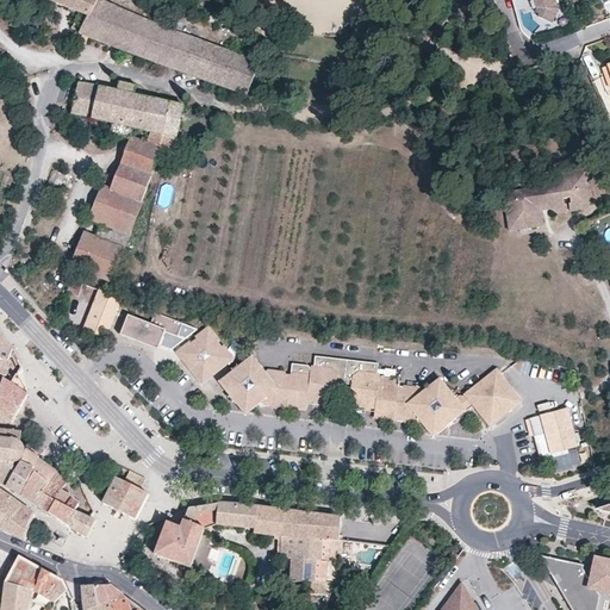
[(82,31),(99,0),(49,0),(81,12),(73,27),(82,31)]
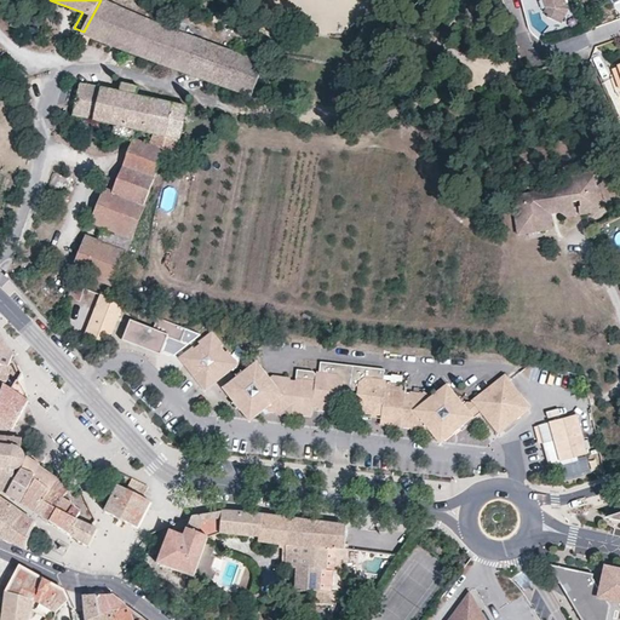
[(264,63),(240,53),(166,27),(128,11),(104,0),(101,0),(84,32),(82,32),(81,34),(93,39),(188,74),(252,97),(264,63)]
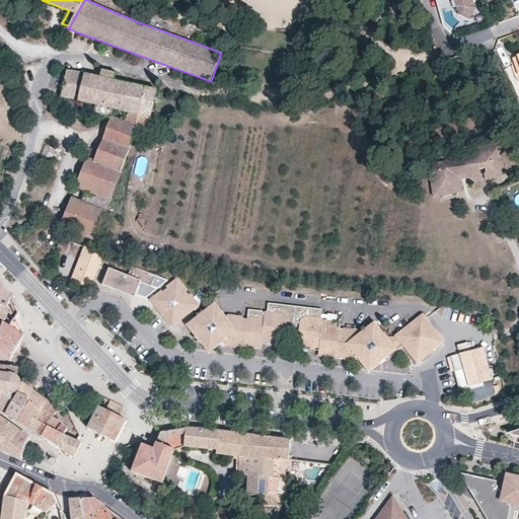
[(473,7),(470,0),(455,0),(457,4),(456,7),(458,8),(457,10),(468,16),(473,7)]
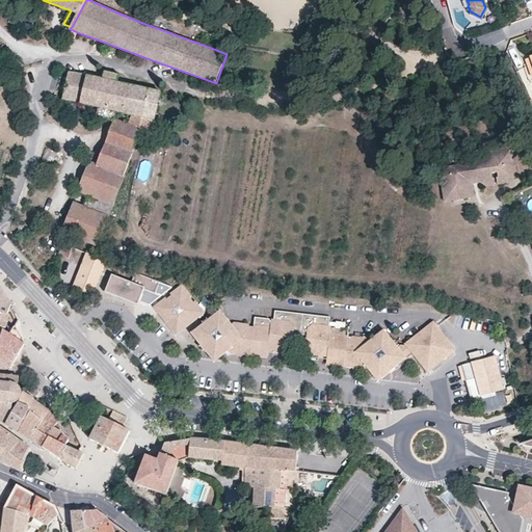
[(91,114),(92,105),(111,110),(131,114),(127,125),(138,129),(142,130),(147,117),(155,118),(161,92),(117,83),(103,79),(70,72),(63,99),(82,103),(80,111),(91,114)]
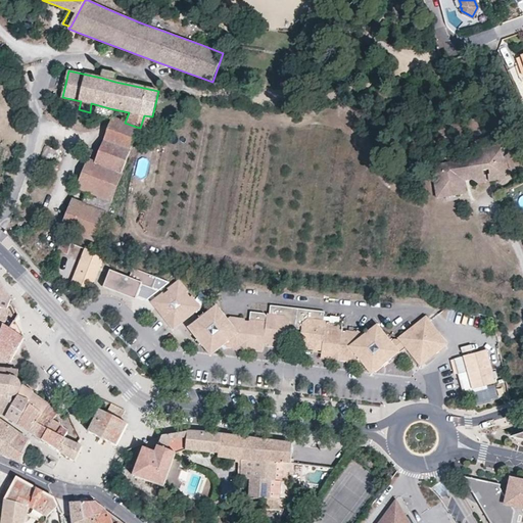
[(103,70),(101,78),(115,82),(117,74),(103,70)]
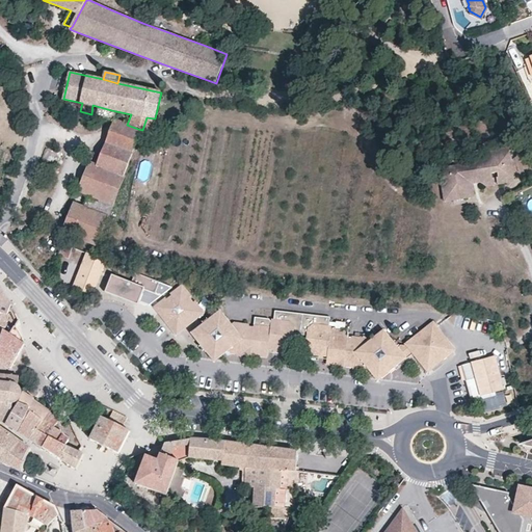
[(127,125),(115,121),(99,165),(125,176),(136,147),(138,139),(142,130),(138,129),(127,125)]
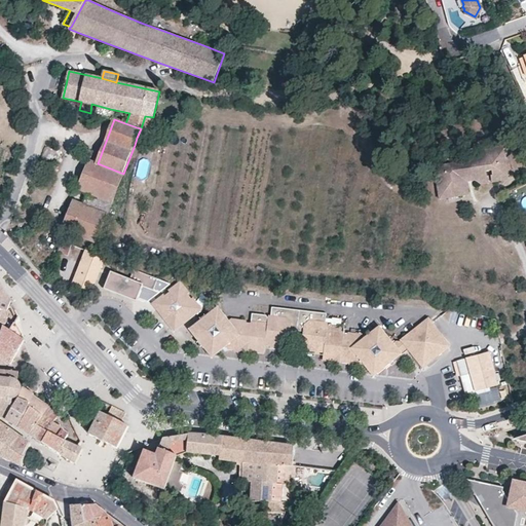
[(142,128),(141,128),(137,138),(145,141),(148,130),(142,128)]
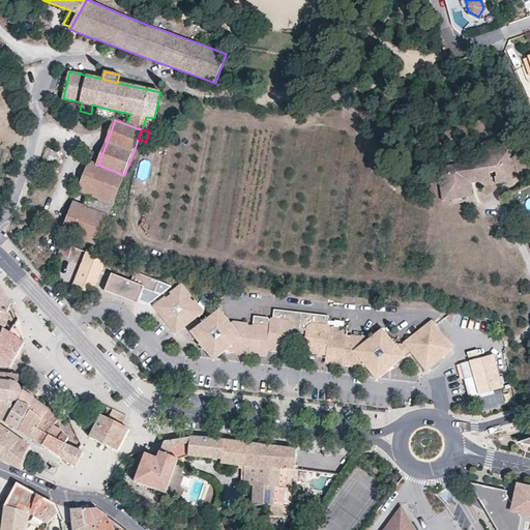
[(488,154),(475,155),(470,162),(451,164),(452,172),(443,173),(444,181),(439,182),(440,192),(446,195),(448,195),(467,192),(471,185),(470,179),(476,179),(480,182),(492,178),(492,177),(490,177),(490,174),(497,173),(497,176),(495,176),(496,179),(508,178),(511,173),(511,170),(508,145),(488,149),(488,154)]
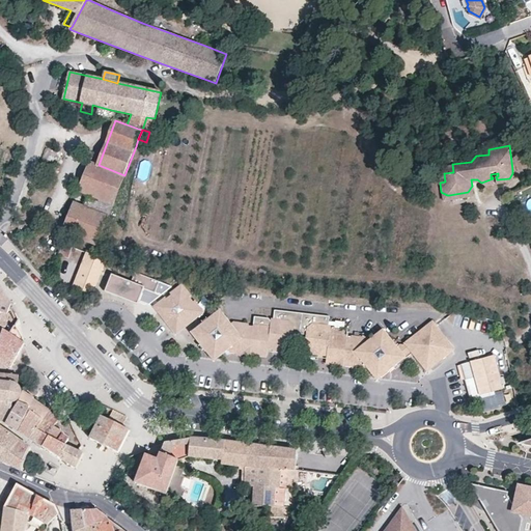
[(79,191),(89,195),(85,206),(75,203),(63,232),(96,245),(98,245),(108,217),(124,175),(99,165),(90,162),(79,191)]
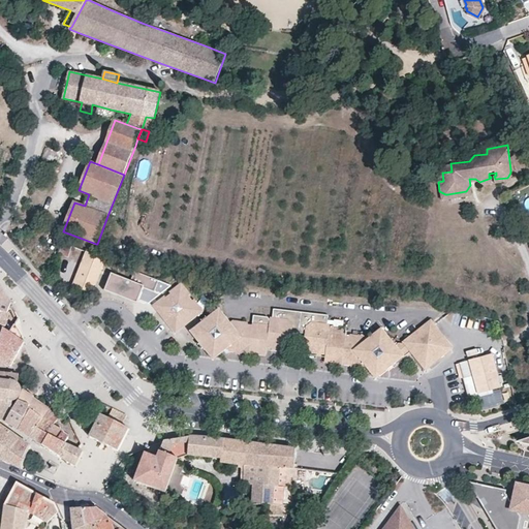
[(441,165),(442,173),(452,172),(450,163),(441,165)]
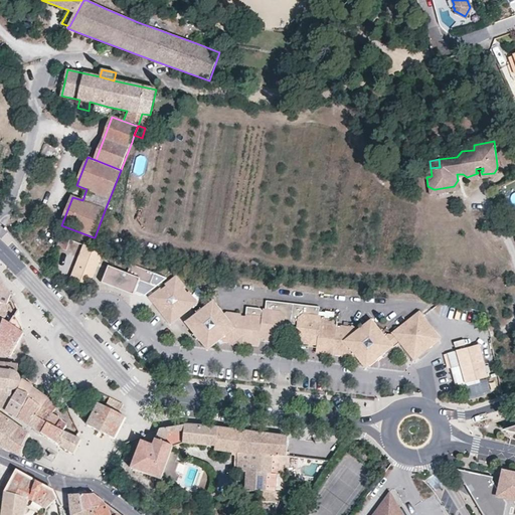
[(497,168),(494,173),(482,174),(482,178),(499,176),(497,168)]
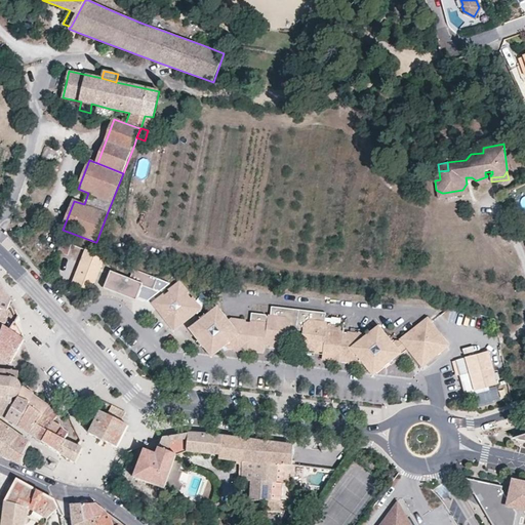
[(437,196),(438,198),(468,194),(467,184),(462,190),(444,193),(442,193),(439,195),(437,196)]
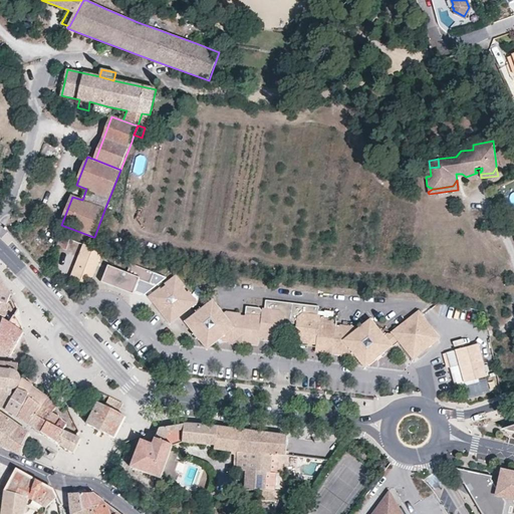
[(67,249),(69,239),(60,236),(57,246),(67,249)]
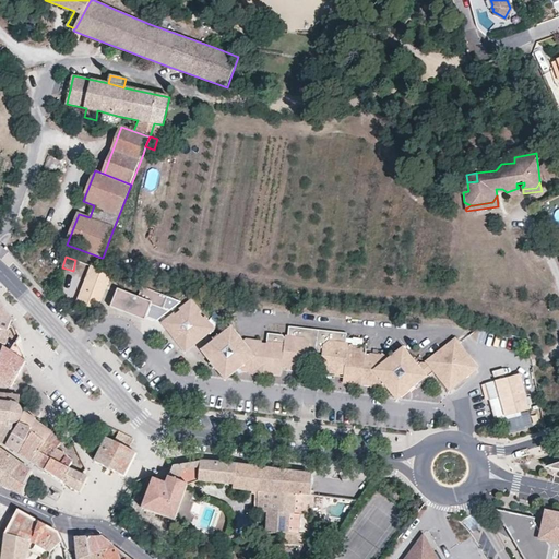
[(98,268),(92,265),(78,301),(97,310),(106,288),(113,273),(98,268)]
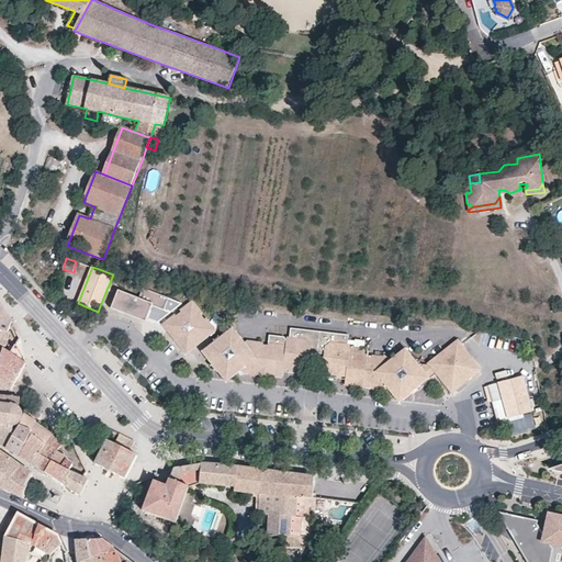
[(144,288),(139,298),(154,303),(147,318),(158,322),(182,303),(144,288)]
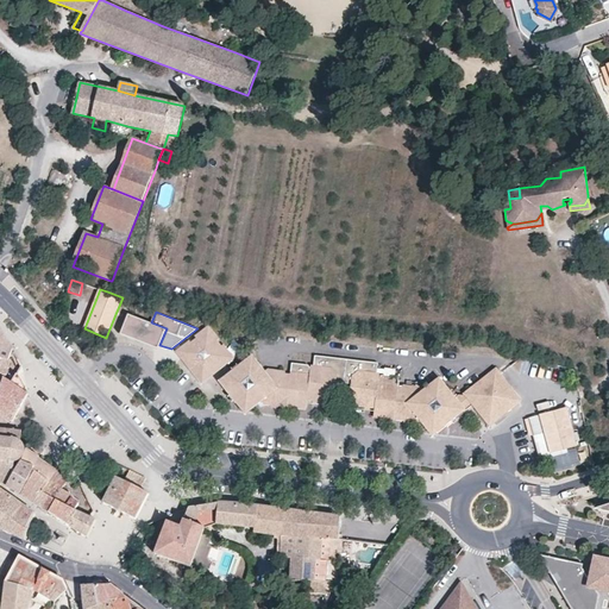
[(121,334),(158,349),(159,345),(167,328),(151,322),(130,314),(121,334)]
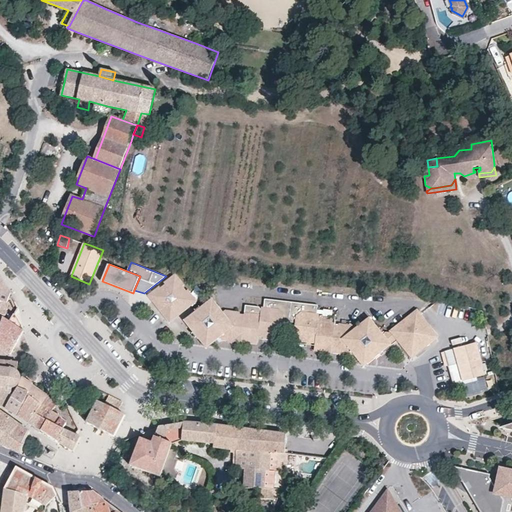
[(151,300),(160,310),(161,309),(168,317),(172,318),(180,311),(182,313),(197,300),(188,289),(186,291),(182,286),(184,284),(175,273),(164,282),(166,284),(160,288),(159,286),(148,295),(151,300)]
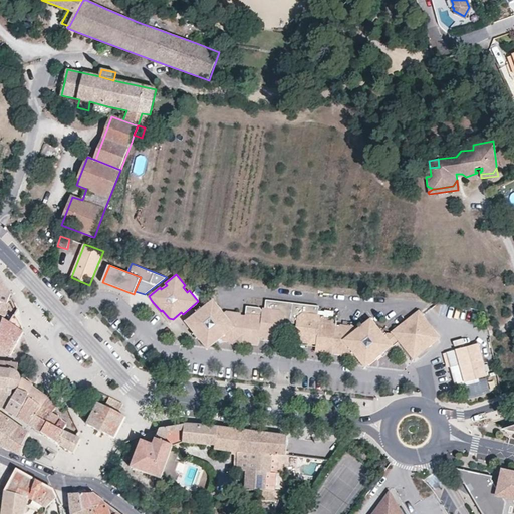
[(0,318),(3,319),(10,323),(16,312),(16,303),(9,291),(0,277),(0,318)]
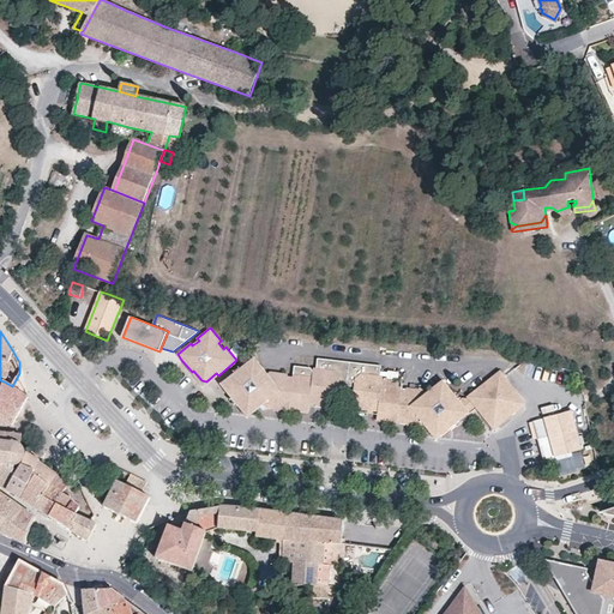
[(381,365),(317,357),(315,368),(336,371),(339,377),(339,385),(355,387),(356,378),(362,373),(380,375),(381,365)]
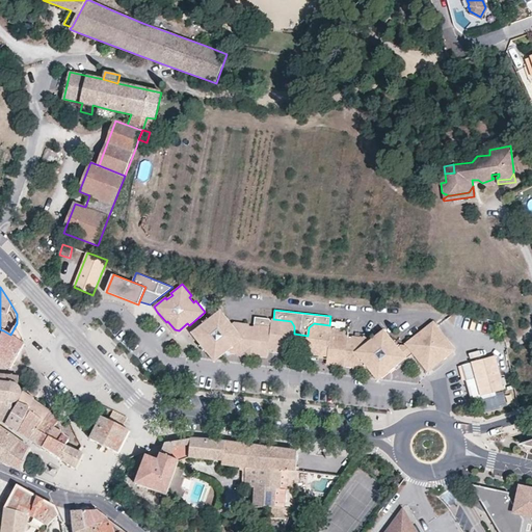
[(271,326),(257,324),(254,326),(249,325),(248,323),(235,322),(232,324),(220,311),(201,326),(191,333),(198,342),(208,353),(214,362),(221,355),(229,350),(232,353),(242,354),(245,352),(257,353),(259,356),(264,357),(268,354),(269,349),(285,351),(292,345),(294,334),(294,326),(291,321),(273,319),(272,319),(272,320),(271,326)]
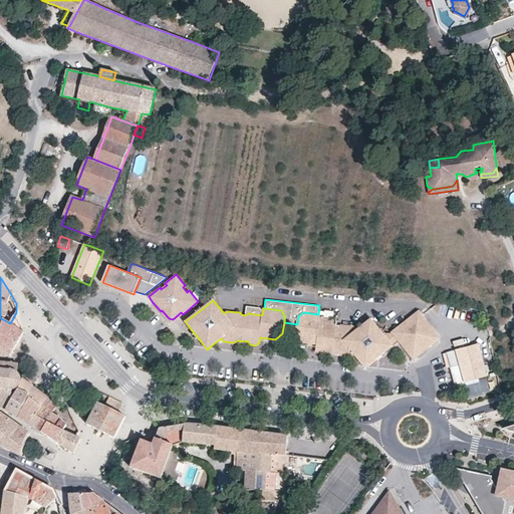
[(262,315),(263,309),(261,308),(248,306),(248,313),(262,315)]
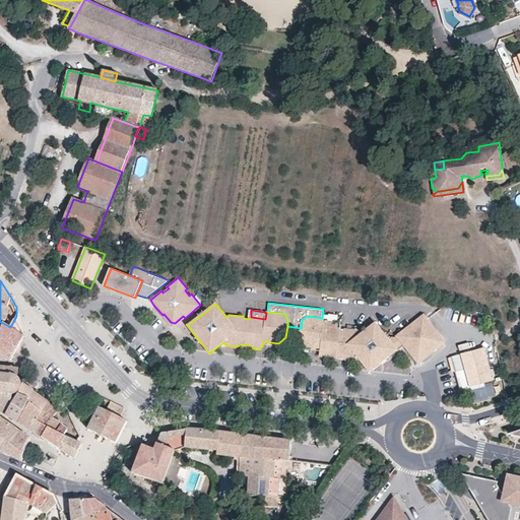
[(338,315),(330,314),(329,320),(326,319),(324,320),(324,319),(323,326),(338,327),(339,330),(340,330),(341,321),(337,321),(338,315)]
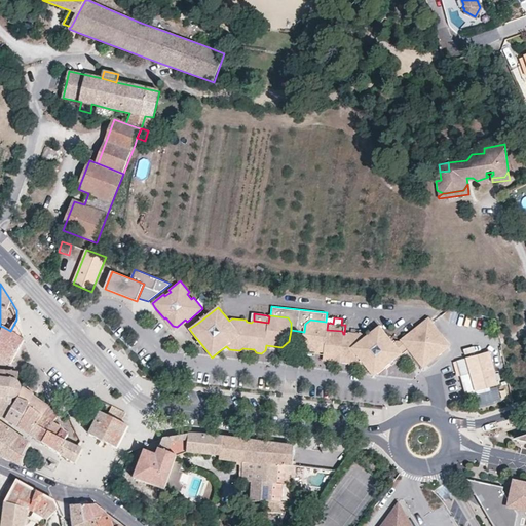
[(402,341),(410,351),(412,350),(420,360),(427,361),(438,353),(439,354),(451,345),(442,335),(440,335),(436,330),(436,328),(428,317),(417,326),(417,329),(413,332),(411,331),(401,340),(402,341)]
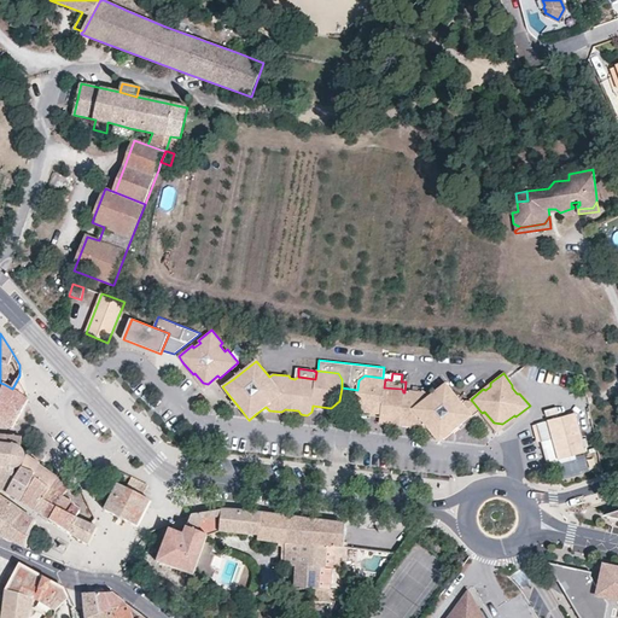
[(391,424),(395,421),(406,423),(408,426),(421,427),(426,425),(432,432),(449,435),(464,424),(465,407),(462,403),(447,383),(430,396),(427,392),(413,390),(410,392),(404,392),(403,392),(402,389),(384,388),(385,379),(383,378),(365,375),(359,380),(357,390),(356,403),(363,412),(380,414),(380,420),(383,424),(391,424)]
